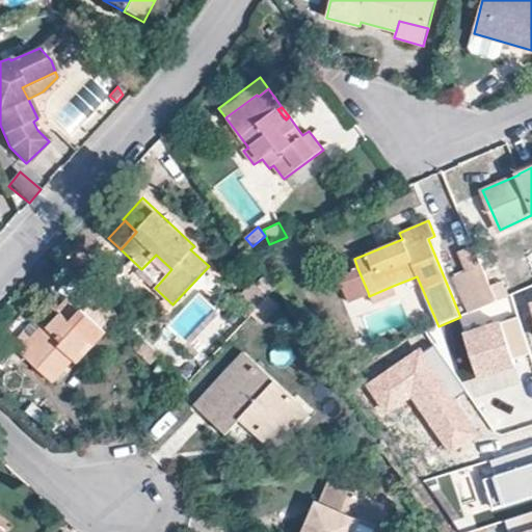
[(481,264),(472,243),(456,249),(466,271),(481,264)]
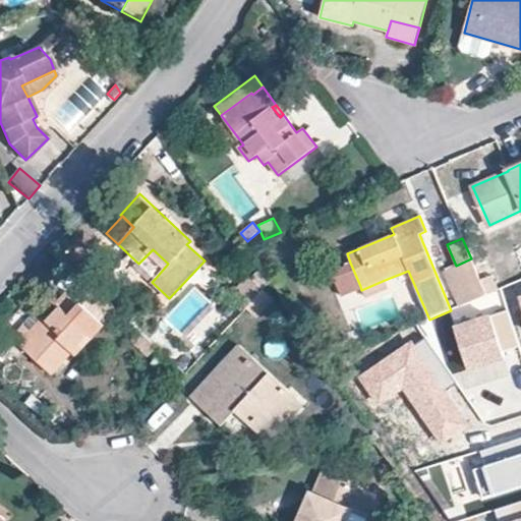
[(155,279),(168,264),(153,249),(138,264),(155,279)]
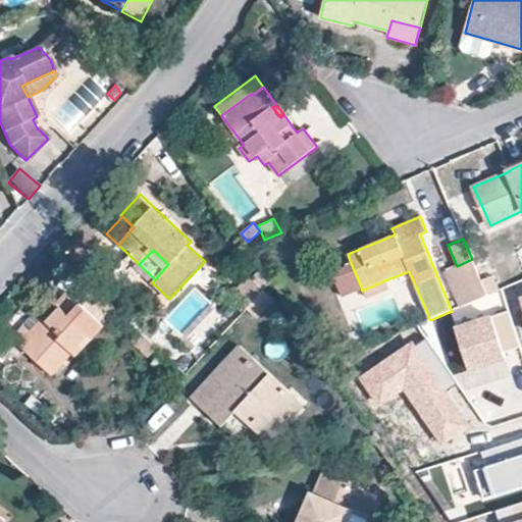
[(487,296),(472,259),(457,266),(446,271),(461,308),(487,296)]
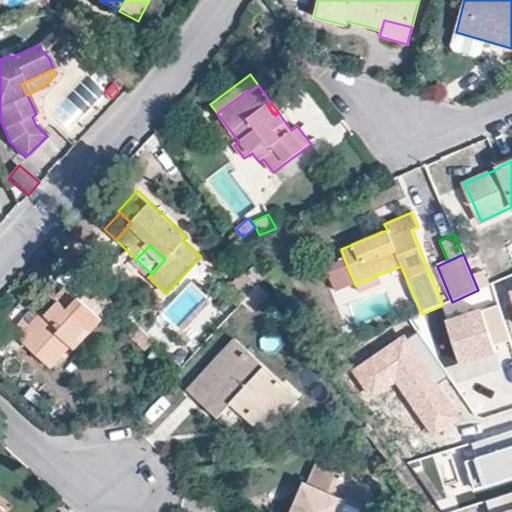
[(337,288),(354,281),(344,258),(327,265),(337,288)]
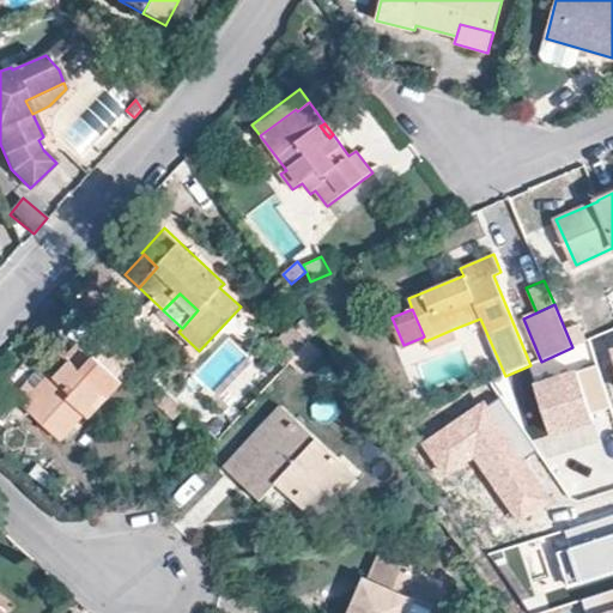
[(430,351),(457,340),(453,329),(425,341),(430,351)]
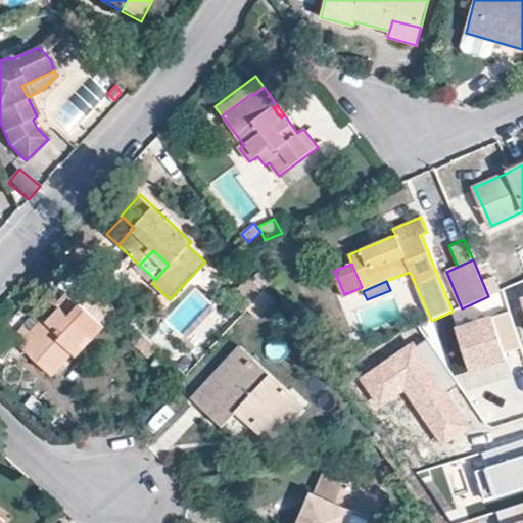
[(51,376),(73,353),(88,336),(92,339),(104,326),(100,323),(114,307),(90,285),(76,300),(67,292),(56,304),(60,307),(22,349),(51,376)]
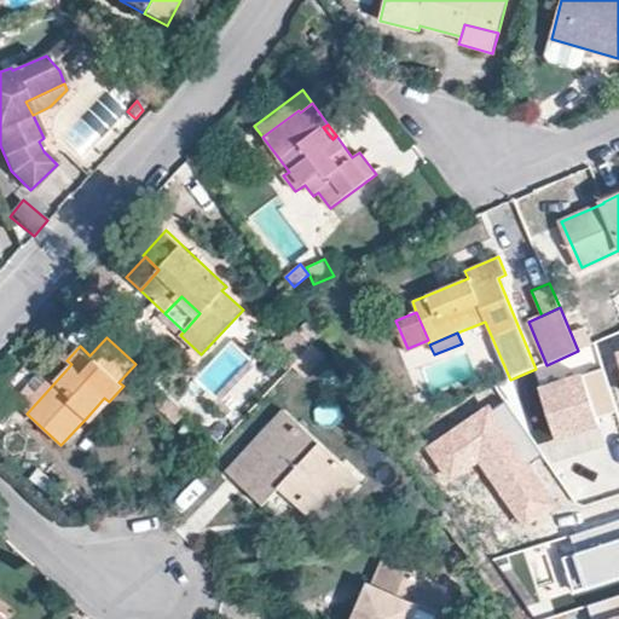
[(305,379),(325,357),(312,346),(291,366),(305,379)]
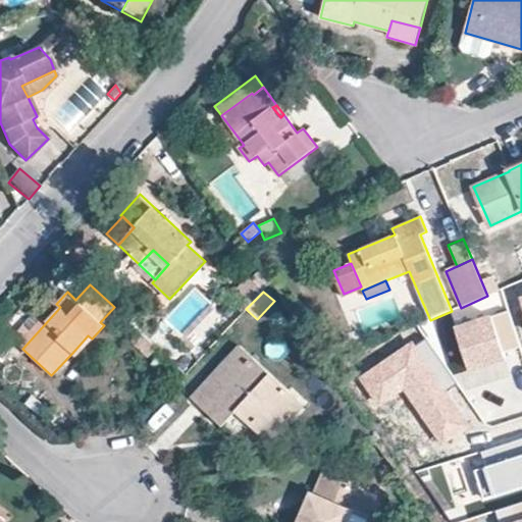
[(22,349),(60,307),(56,304),(17,345),(22,349)]
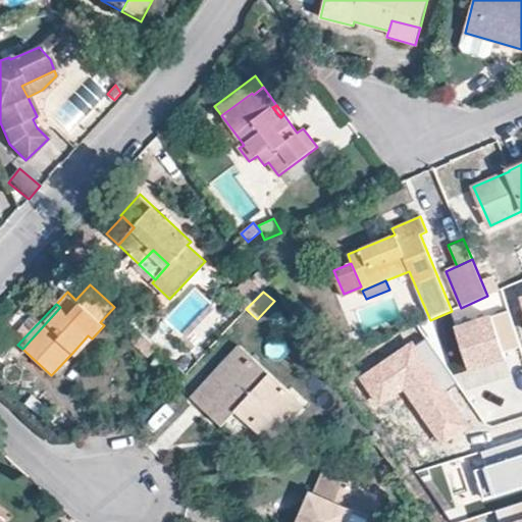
[(490,313),(456,325),(470,369),(455,375),(466,392),(499,379),(511,375),(503,352),(520,346),(509,311),(491,316),(490,313)]
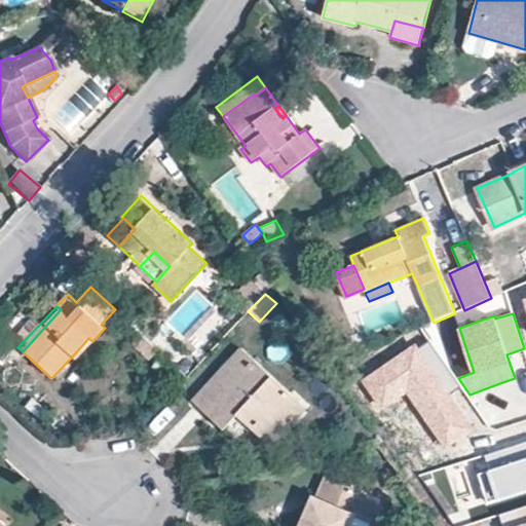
[(160,351),(140,334),(130,344),(150,362),(160,351)]
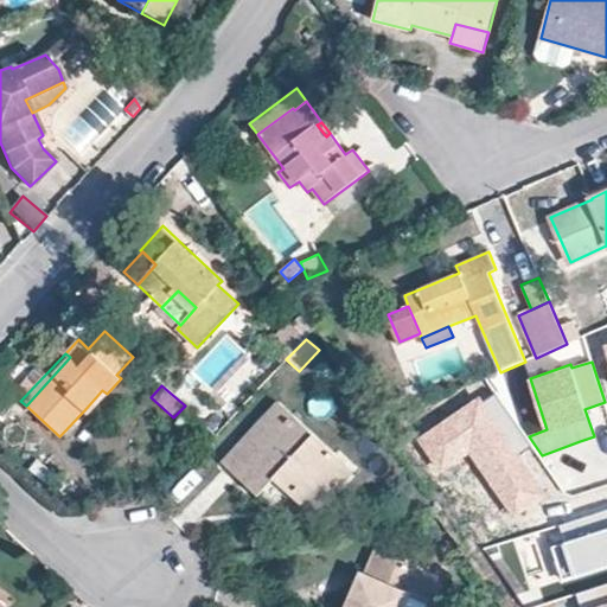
[(88,414),(107,394),(102,390),(84,410),(88,414)]
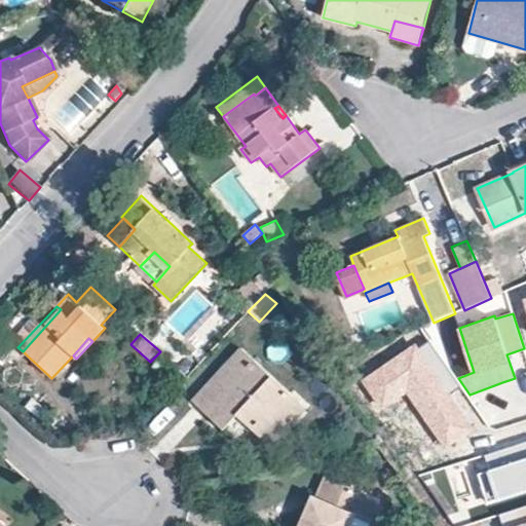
[(481,421),(428,343),(420,348),(416,342),(363,378),(383,410),(408,393),(444,446),(463,434),(481,421)]
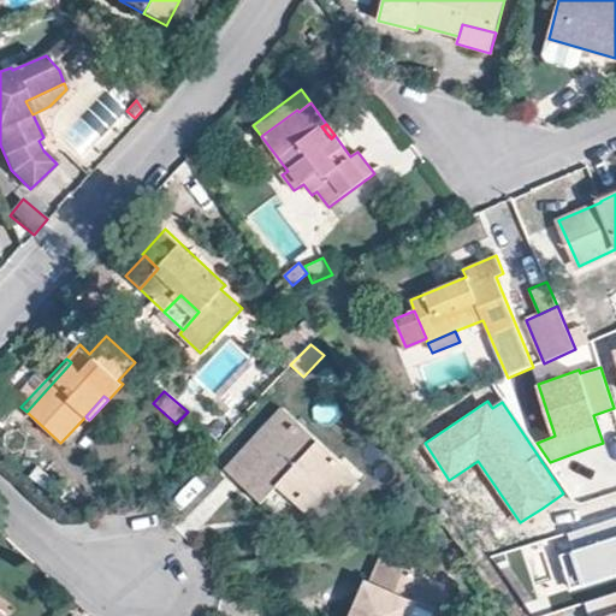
[(359,478),(283,408),(226,471),(262,504),(278,486),(318,522),(359,478)]
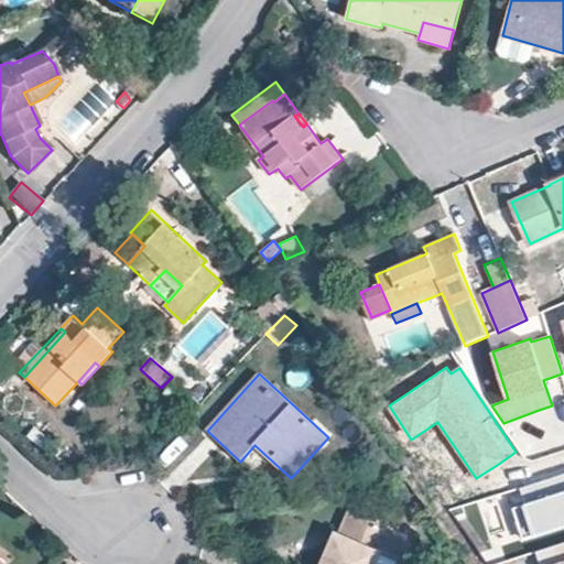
[(512,507),(522,539),(563,525),(563,474),(520,488),(525,503),(512,507)]
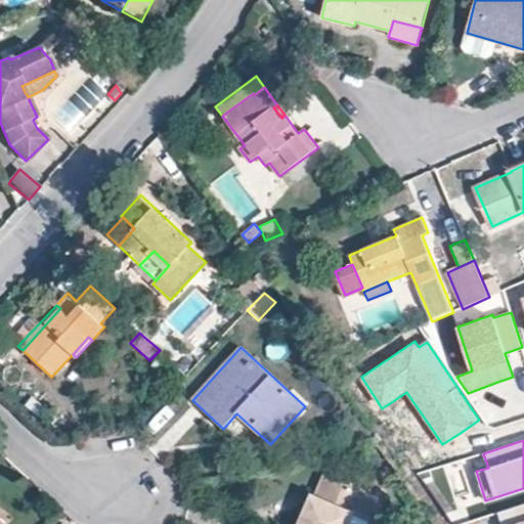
[(349,523),(354,514),(370,521),(381,497),(324,474),(314,497),(310,508),(303,523),(349,523)]
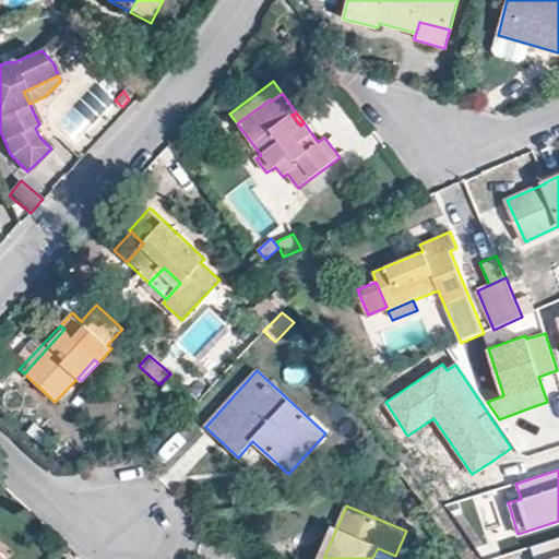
[(331,542),(335,531),(329,527),(324,538),(331,542)]
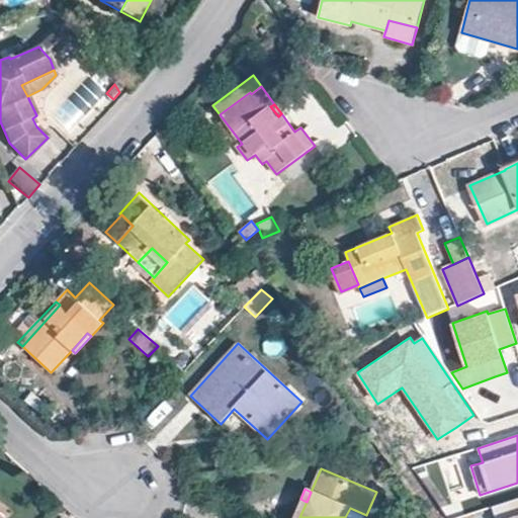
[(517,517),(517,499),(493,507),(496,517),(517,517)]
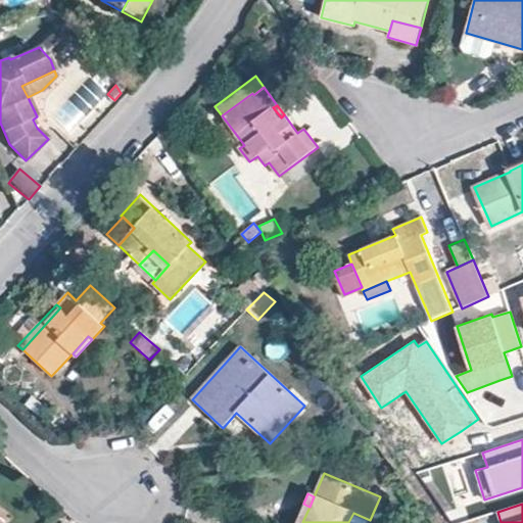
[(368,522),(370,520),(353,513),(348,522),(368,522)]
